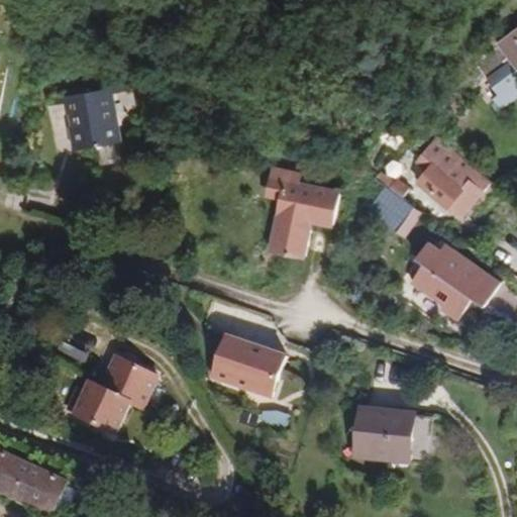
[(353,0),(358,11),(385,0),(353,0)]
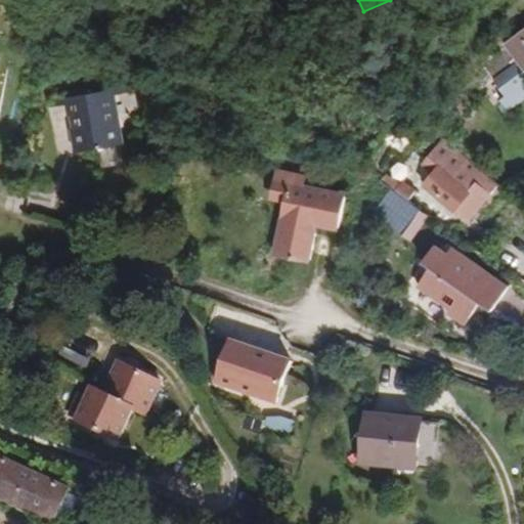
[(523,29),(504,44),(505,46),(480,64),(505,97),(499,100),(507,113),(523,100),(523,83),(523,71),(523,70),(523,29)]
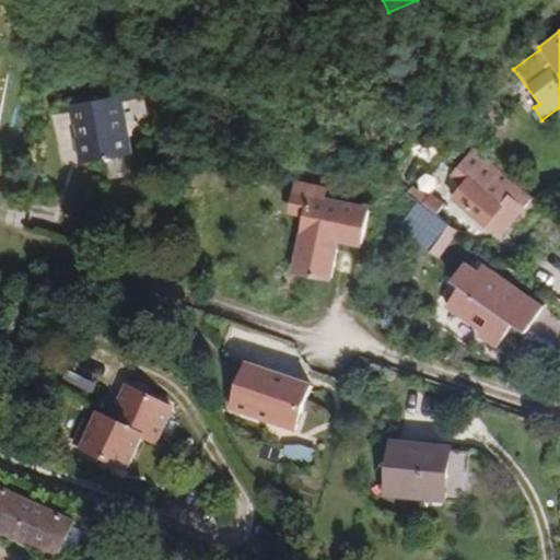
[(115,104),(139,100),(138,93),(114,97),(115,104)]
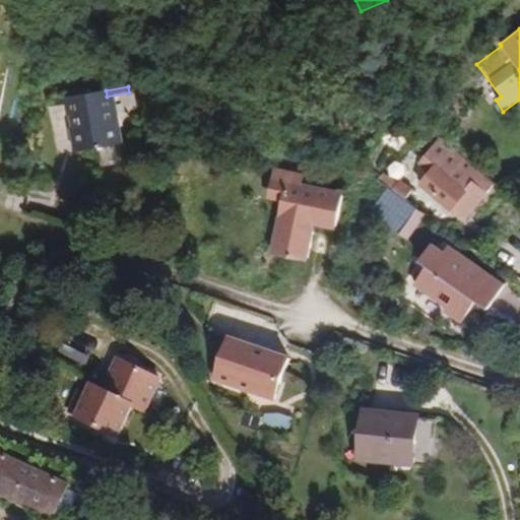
[(116,144),(107,96),(106,90),(66,99),(67,105),(69,116),(71,116),(73,128),(71,128),(75,152),(116,144)]
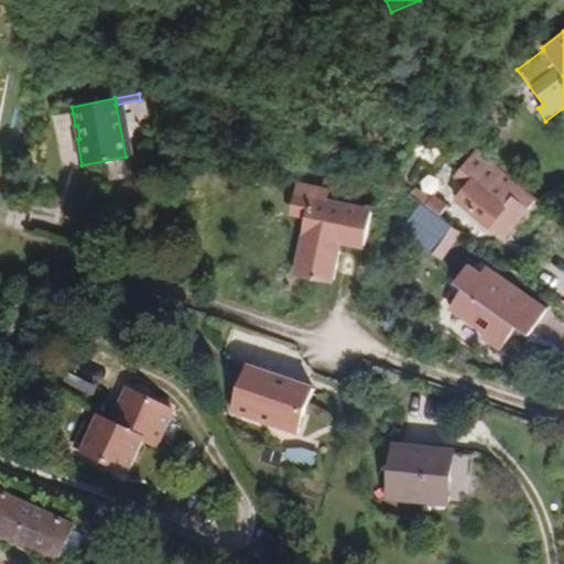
[(66,115),(73,114),(72,107),(47,111),(49,118),(66,115)]
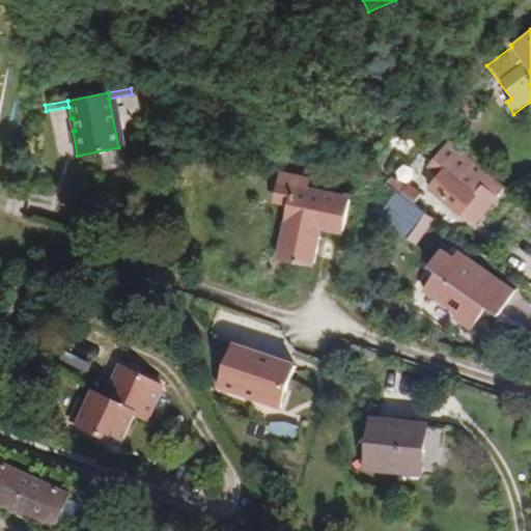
[(77,156),(73,131),(68,132),(66,132),(71,157),(77,156)]
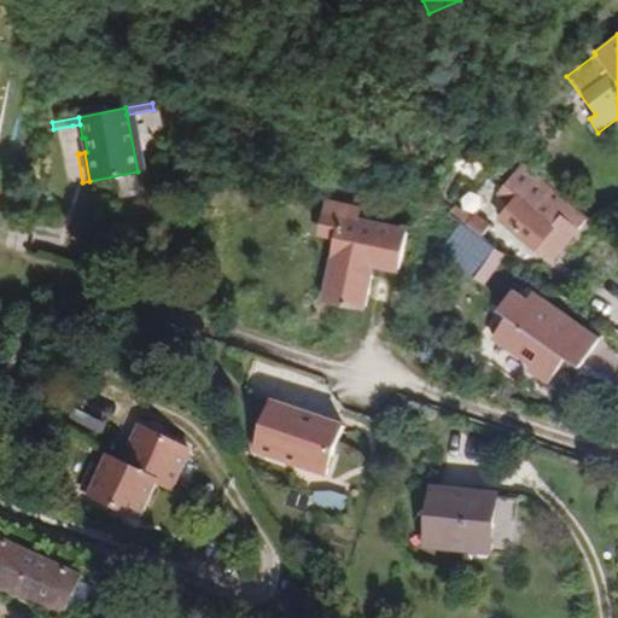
[(250,169),(254,162),(222,152),(221,159),(250,169)]
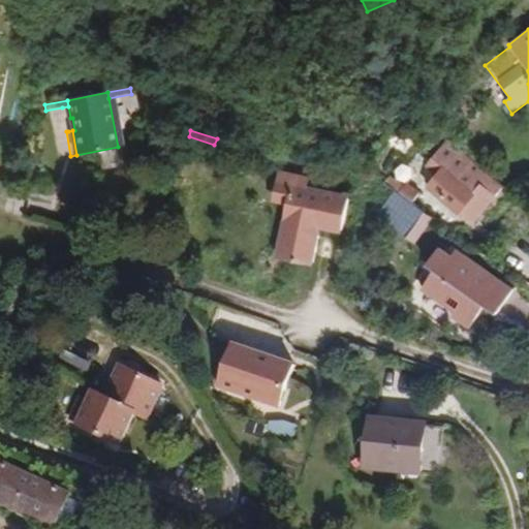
[(503,187),(446,141),(426,166),(438,177),(428,188),(460,214),(473,222),(503,187)]
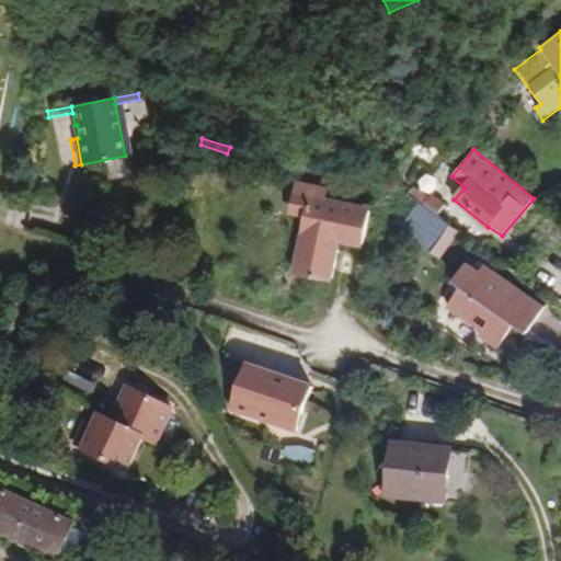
[(324,201),(327,190),(296,184),(290,213),(306,216),(309,197),(324,201)]
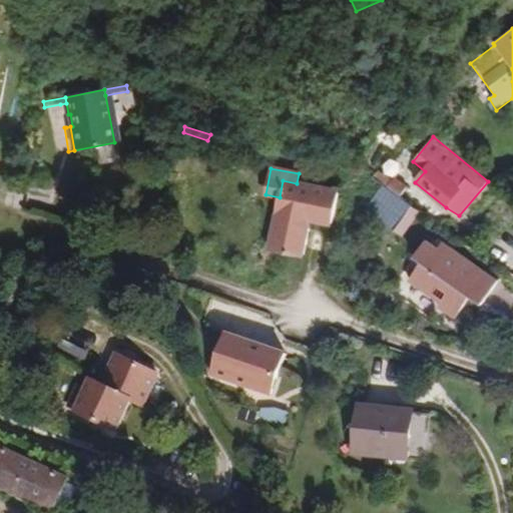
[(389,180),(376,171),(374,174),(371,178),(381,185),(382,185),(384,187),(389,180)]
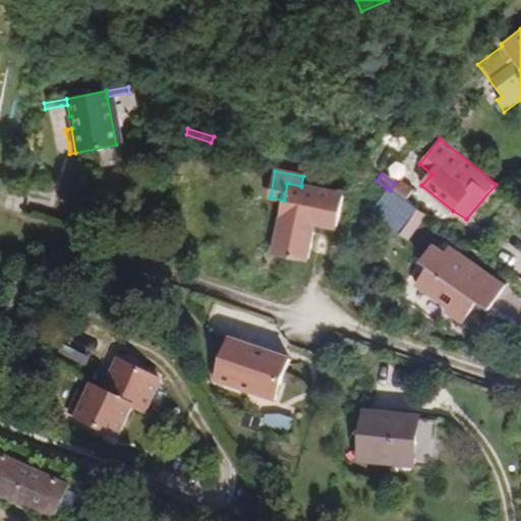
[(404,199),(411,190),(397,180),(395,183),(390,190),(404,199)]
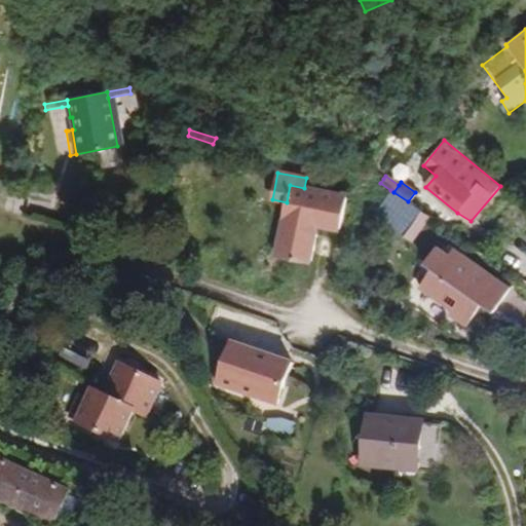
[(310,262),(317,226),(339,230),(346,196),(304,188),(290,185),(287,202),(275,255),(310,262)]
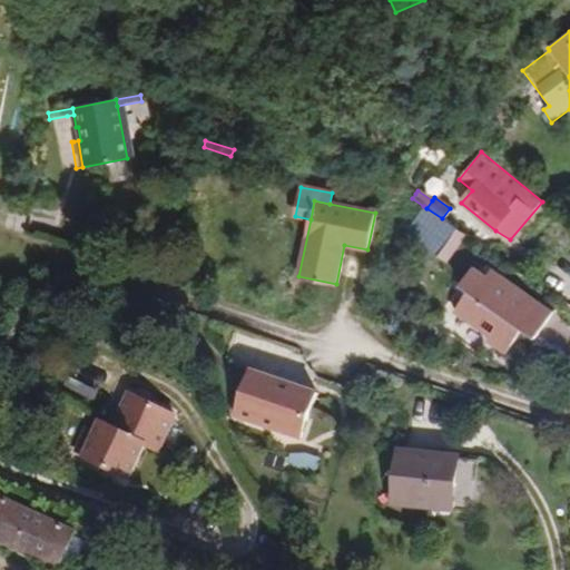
[(436,257),(457,228),(442,218),(426,208),(424,206),(404,235),(436,257)]
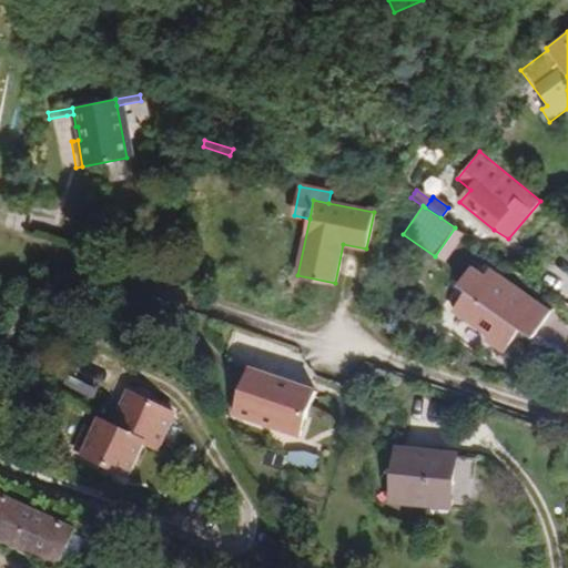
[(535,335),(553,311),(497,273),(493,281),(485,274),(472,266),(459,284),(467,290),(454,310),(489,334),(486,338),(489,341),(506,352),(523,327),(535,335)]
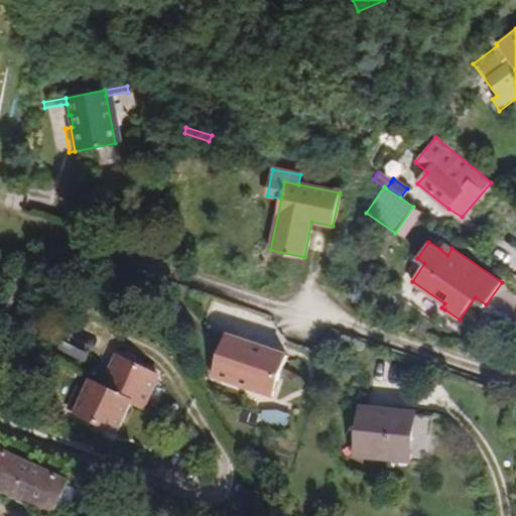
[(447,255),(452,248),(444,243),(440,249),(447,255)]
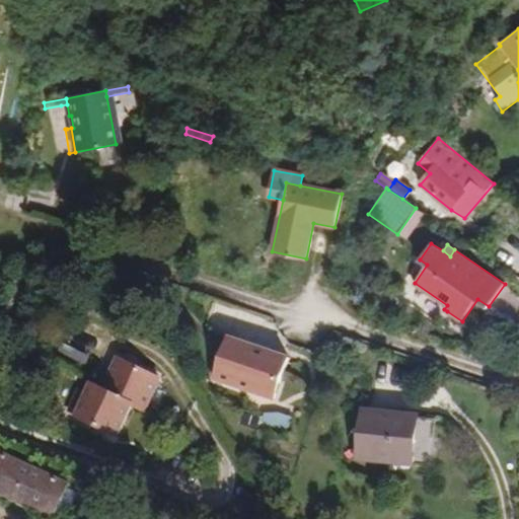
[(60,343),(65,334),(57,330),(51,343),(59,347),(60,343)]
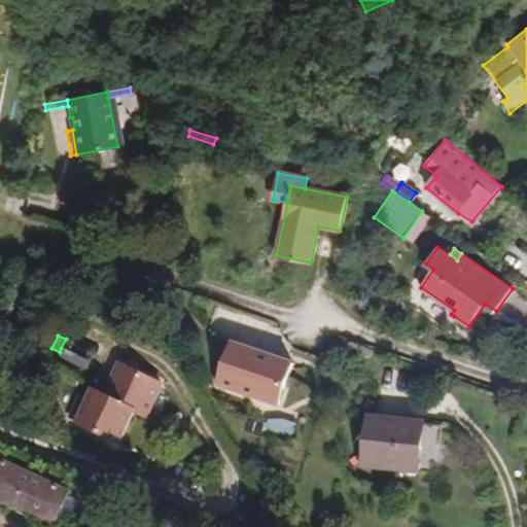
[(280,406),(293,363),(232,344),(218,385),(280,406)]
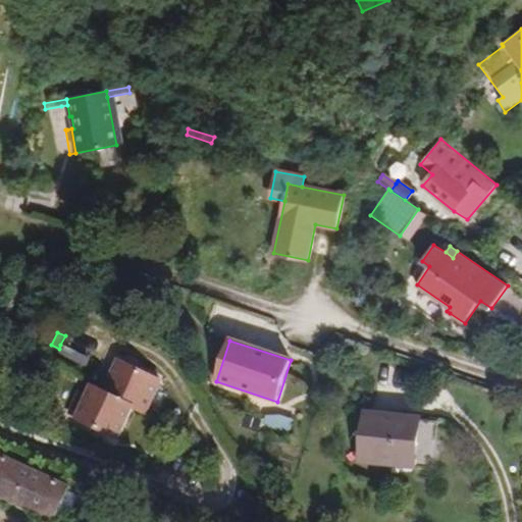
[(81,367),(86,357),(60,345),(59,349),(55,356),(81,367)]
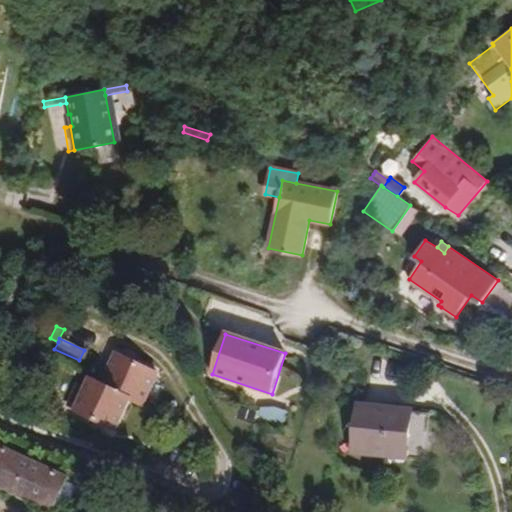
[(83,363),(89,352),(84,350),(79,360),(83,363)]
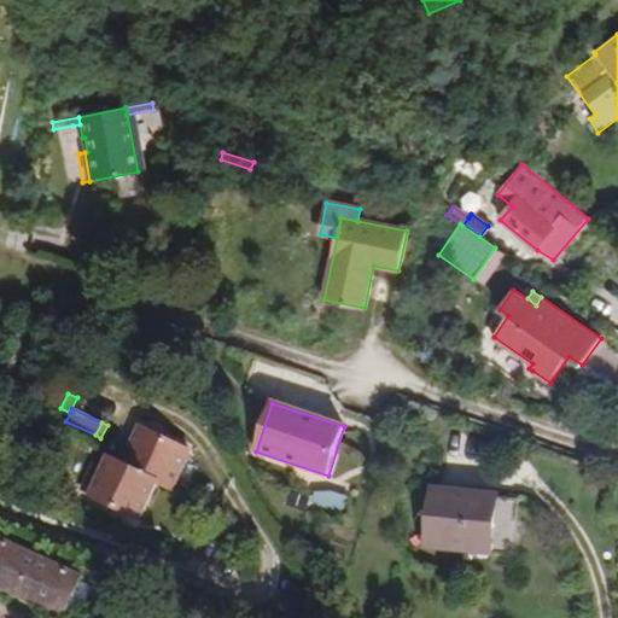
[(143,520),(159,483),(175,490),(192,453),(143,429),(124,465),(110,458),(91,495),(143,520)]
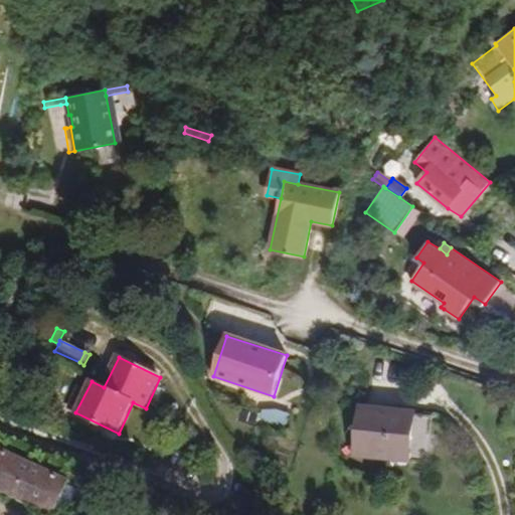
[(412,461),(415,438),(412,438),(414,414),(362,409),(357,455),(412,461)]
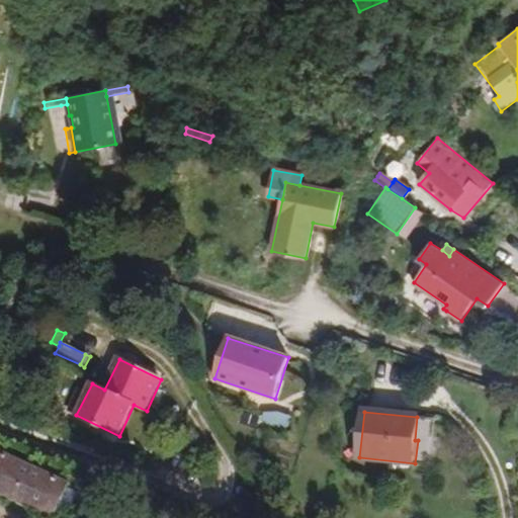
[(420,459),(431,460),(434,419),(424,418),(420,459)]
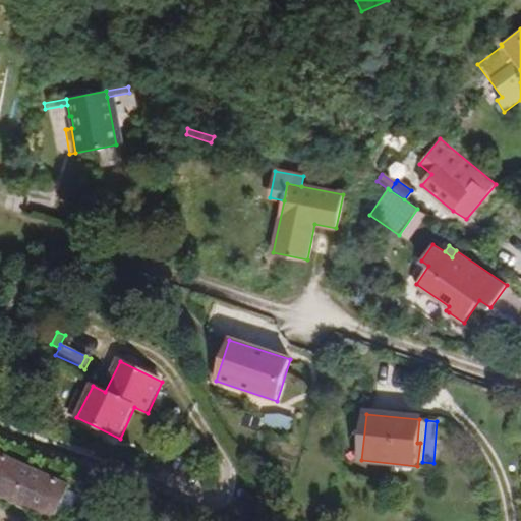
[(0,497),(53,520),(58,520),(73,487),(0,454),(0,497)]
